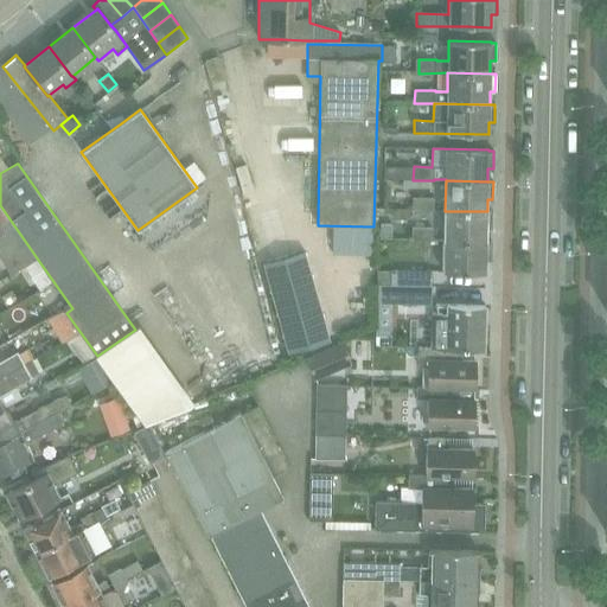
[(413,210),(434,211),(434,198),(413,198),(413,210)]
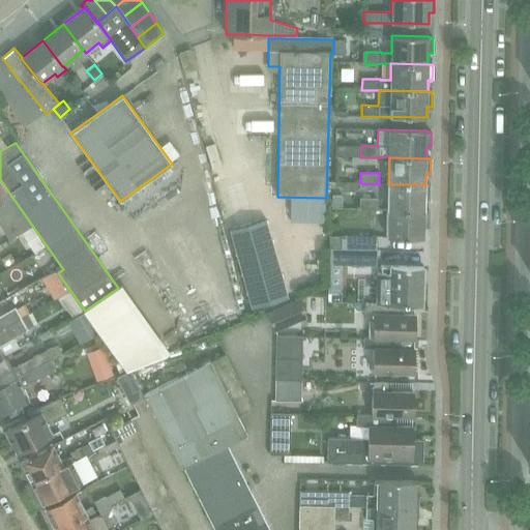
[(430,185),(425,184),(388,184),(387,210),(424,211),(424,201),(430,201),(430,185)]
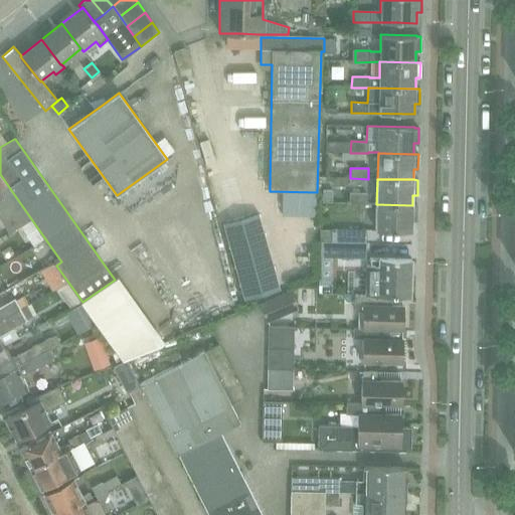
[(32,220),(9,187),(0,192),(0,222),(8,234),(32,220)]
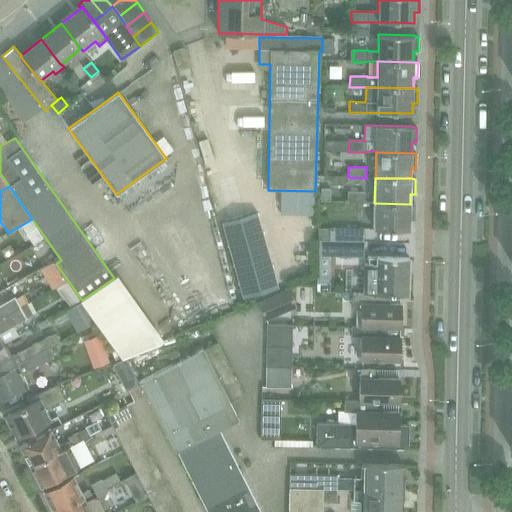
[(366,193),(348,192),(347,203),(365,204),(366,193)]
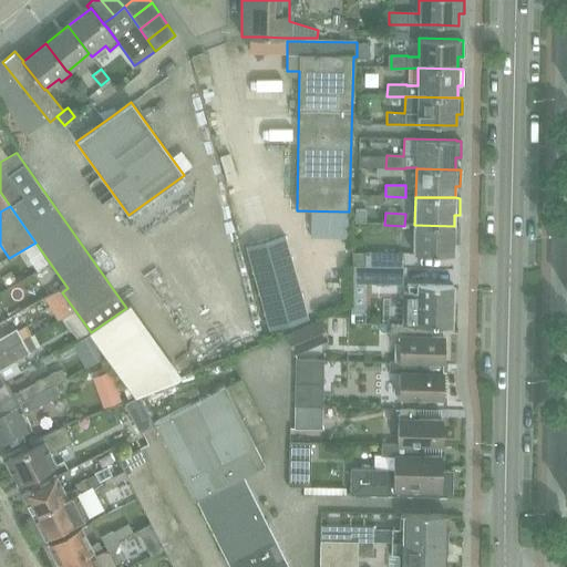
[(459,226),(454,226),(414,225),(414,254),(453,255),(454,243),(459,243),(459,226)]
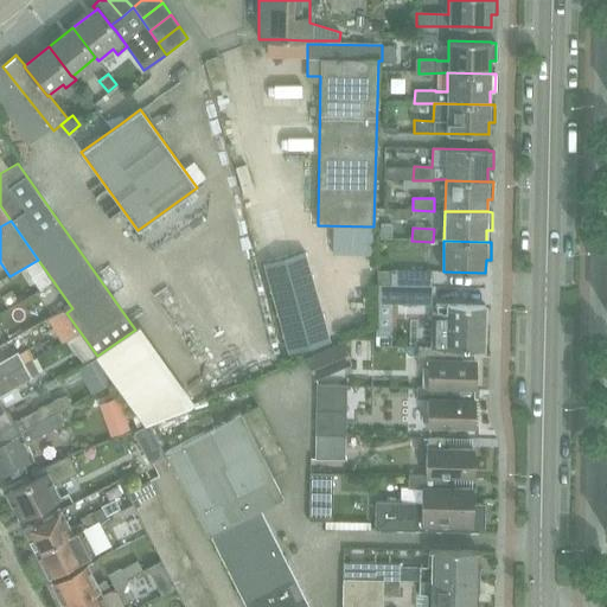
[(301,254),(263,264),(288,357),(326,345),(301,254)]
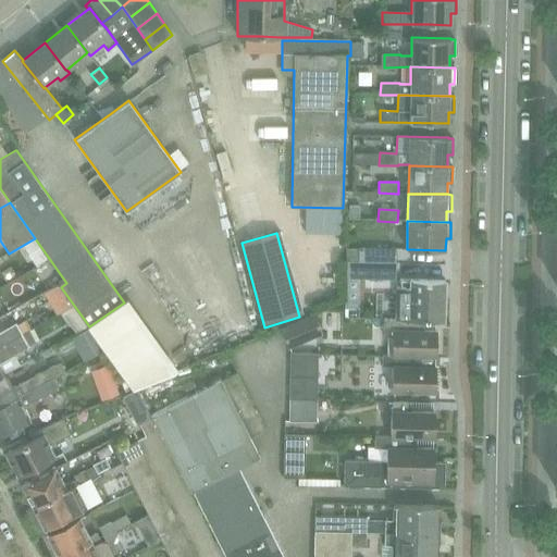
[(346,247),(346,261),(395,262),(396,248),(346,247)]
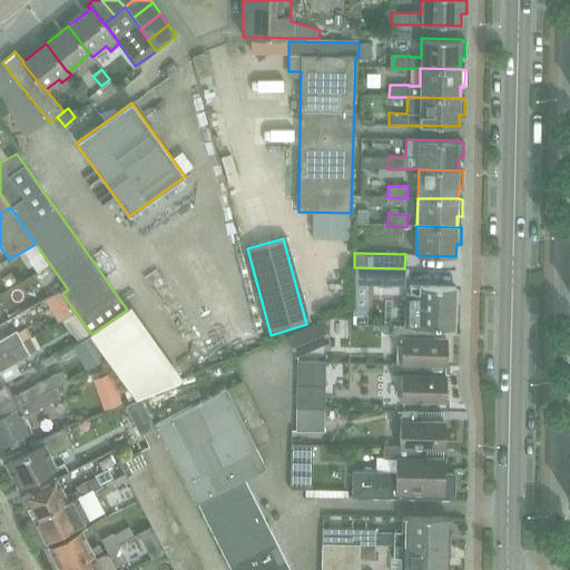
[(404,268),(354,267),(353,284),(382,285),(404,285),(404,268)]
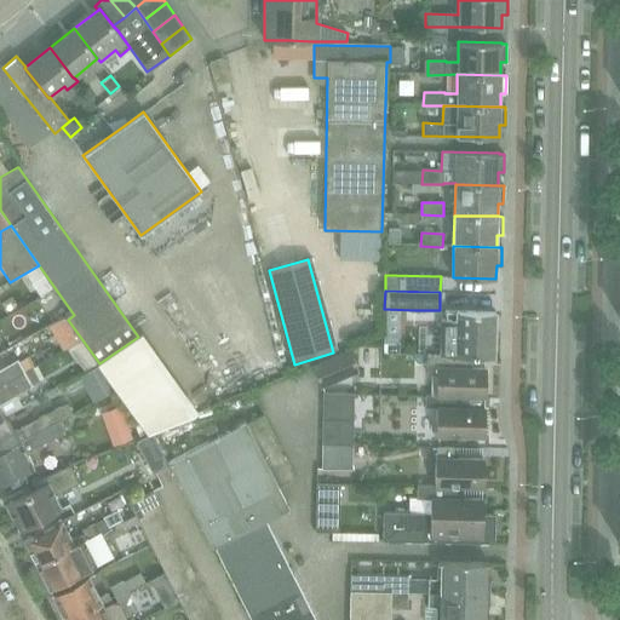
[(441,355),(471,356),(494,357),(495,313),(445,311),(445,322),(443,322),(443,320),(442,320),(441,355)]
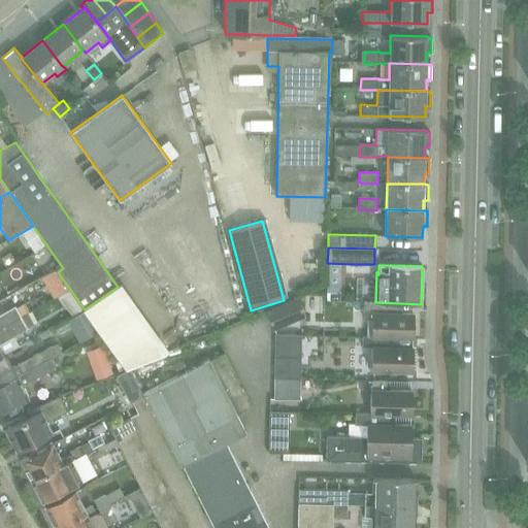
[(305,317),(297,298),(265,310),(272,329),(305,317)]
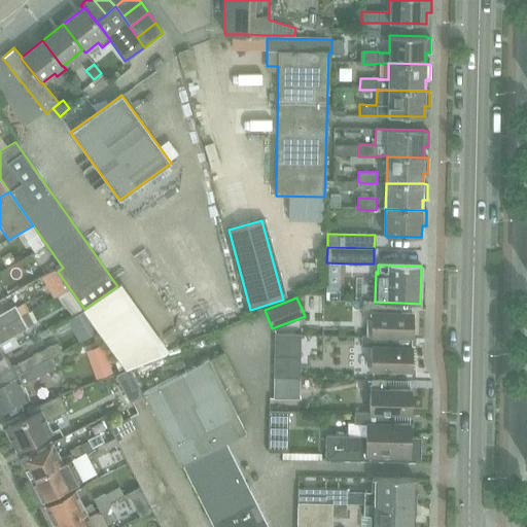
[(373,317),(373,335),(397,336),(397,337),(412,338),(412,313),(397,312),(397,304),(400,304),(400,303),(375,302),(364,302),(363,317),(373,317)]
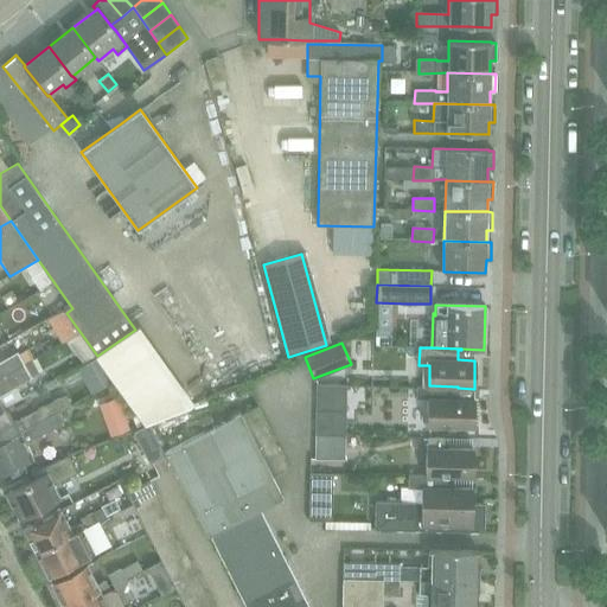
[(17,355),(0,363),(0,377),(32,360),(26,351),(18,357),(17,355)]
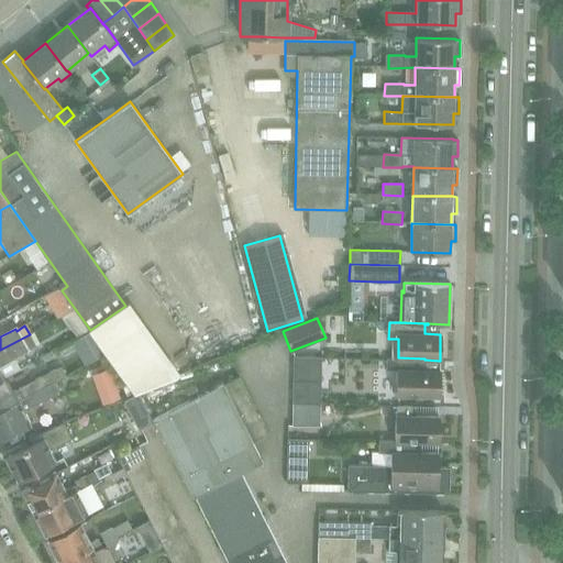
[(35,346),(30,334),(0,350),(0,379),(4,377),(20,370),(14,359),(29,352),(28,351),(35,346)]
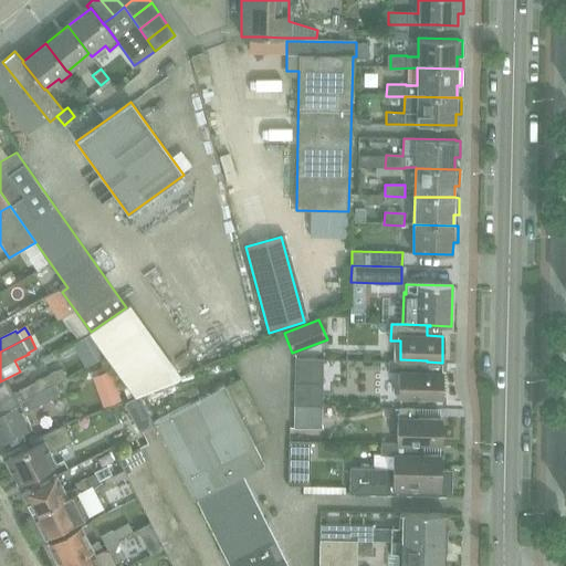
[(295,358),(295,381),(323,383),(324,359),(295,358)]
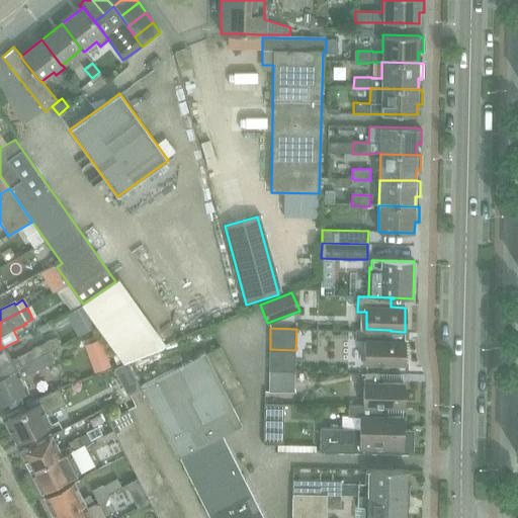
[(364,364),(383,364),(404,365),(405,341),(390,340),(391,331),(391,330),(366,329),(355,329),(355,339),(364,340),(364,364)]
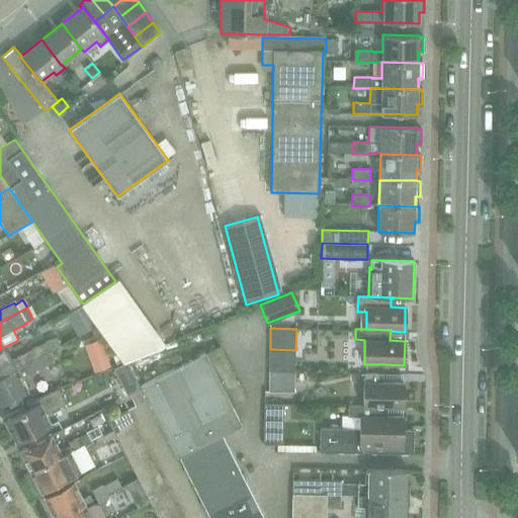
[(12,359),(4,347),(0,349),(0,376),(48,352),(58,347),(53,339),(12,359)]
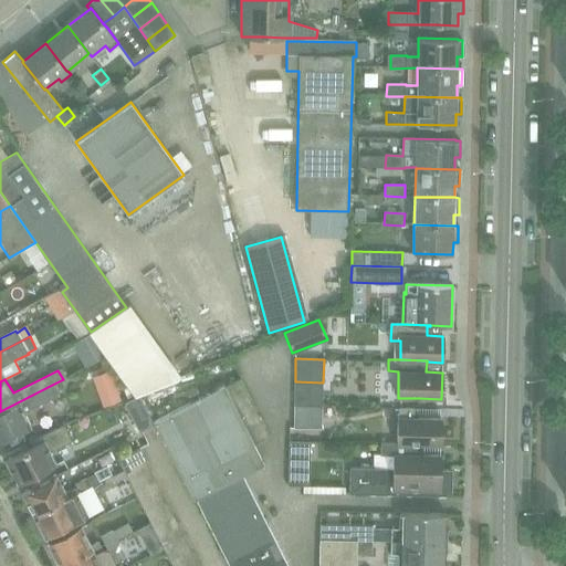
[(224,385),(153,421),(192,500),(196,499),(243,475),(264,464),(254,444),(270,437),(240,378),(224,386),(224,385)]
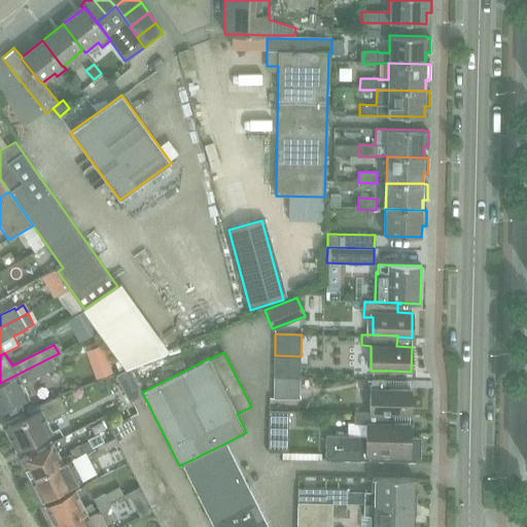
[(301,356),(275,355),(274,377),(300,378),(301,356)]
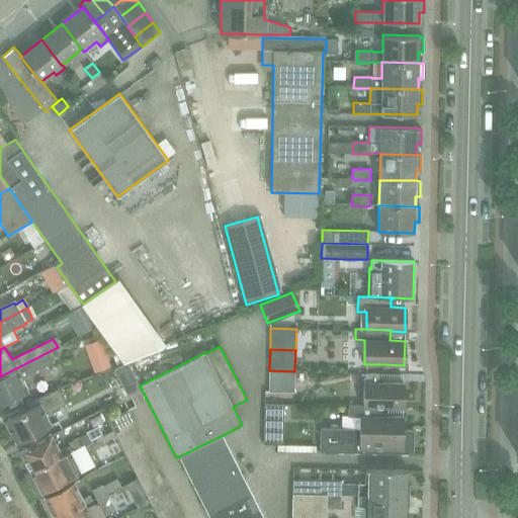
[(53,361),(48,352),(0,376),(0,405),(27,392),(21,378),(53,361)]
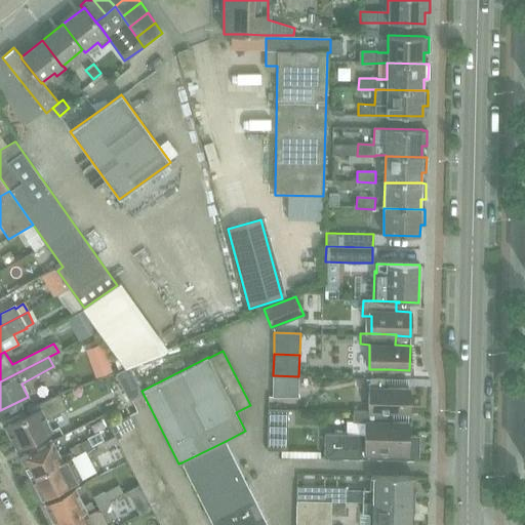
[(143,394),(129,366),(115,373),(129,401),(143,394)]
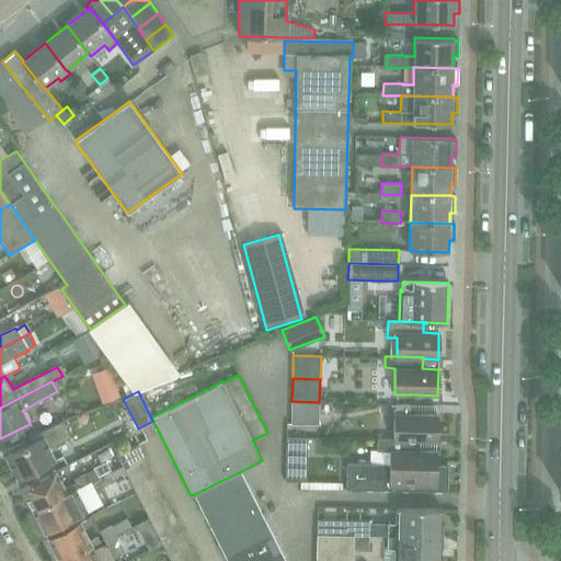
[(319,402),(292,401),(292,423),(319,424),(319,402)]
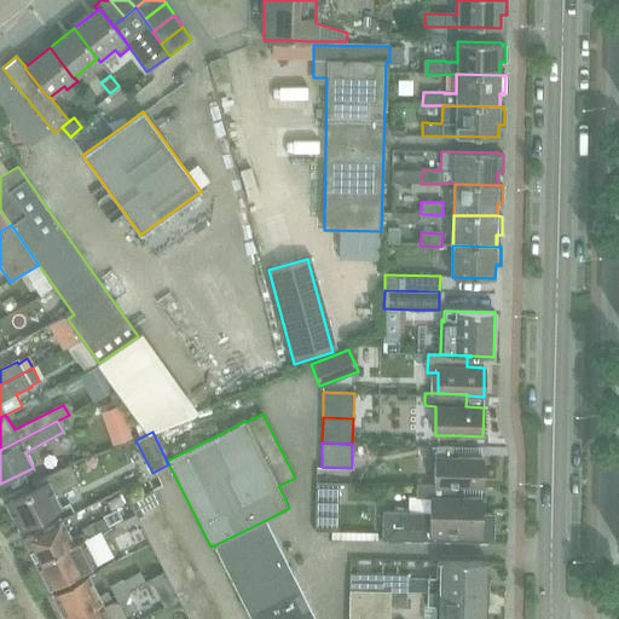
[(434,456),(434,484),(463,485),(463,486),(481,487),(482,457),(452,457),(452,446),(435,446),(435,456),(434,456)]
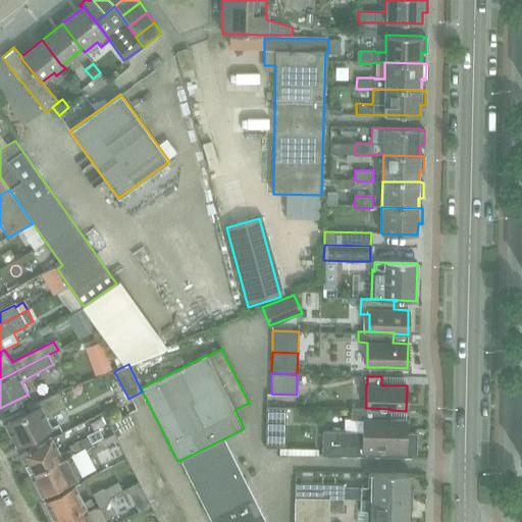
[(31,412),(21,416),(4,425),(4,426),(6,425),(16,446),(52,428),(46,416),(66,406),(59,392),(29,407),(31,412)]
